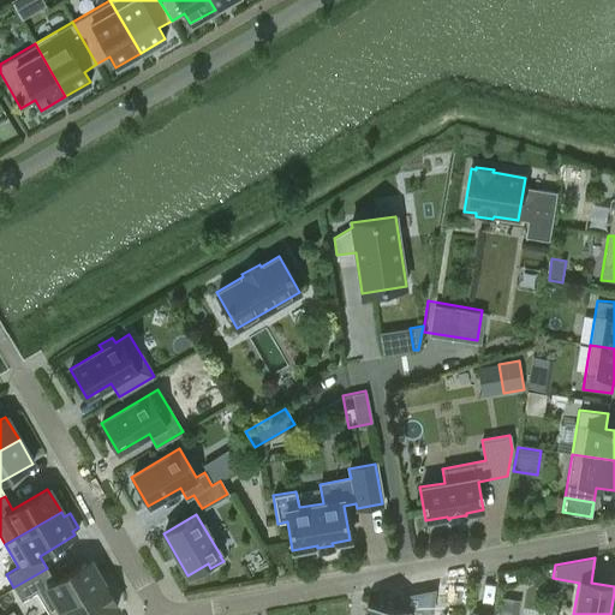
[(54,581),(47,568),(13,587),(22,601),(36,592),(49,614),(103,584),(89,560),(54,581)]
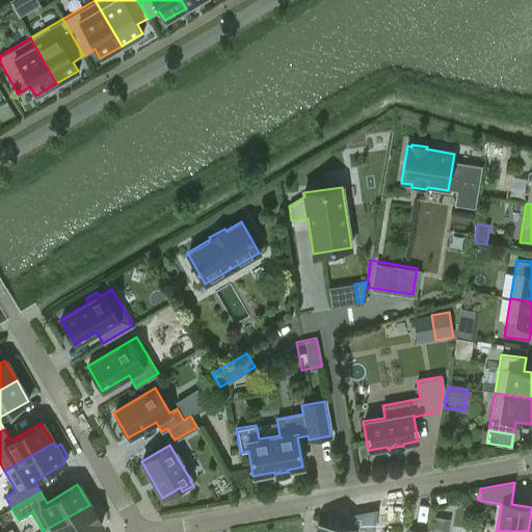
[(89,505),(43,531),(88,531),(101,525),(89,505)]
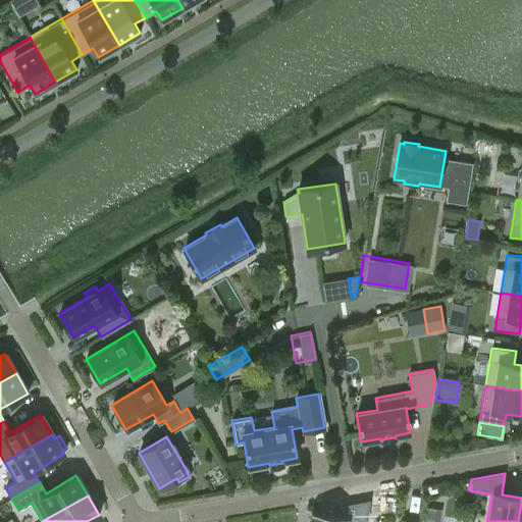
[(311,512),(309,521),(357,521),(358,518),(311,512)]
